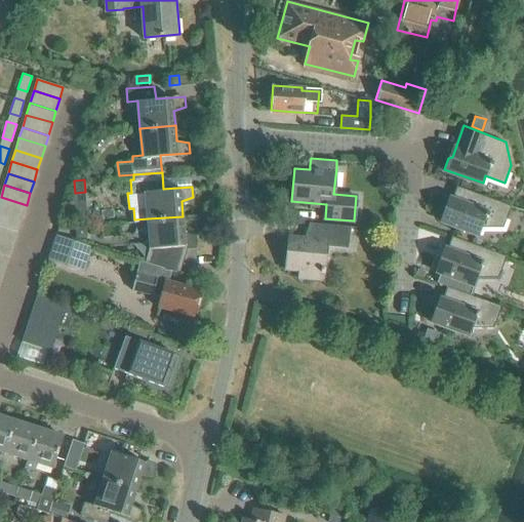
[(512,204),(457,185),(453,198),(449,196),(440,219),(479,234),(481,227),(504,227),(512,204)]
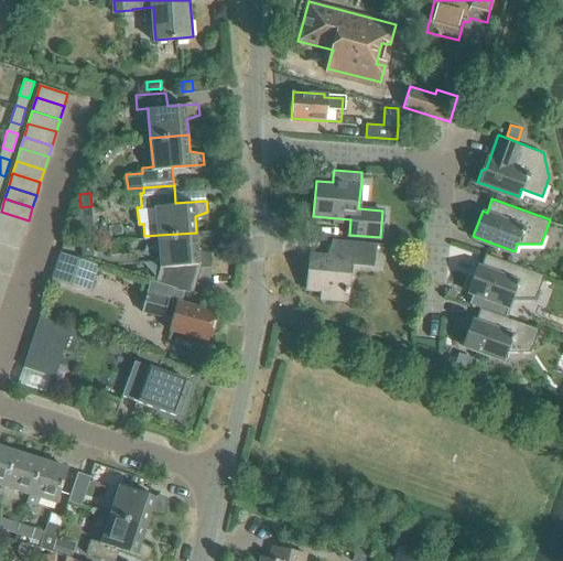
[(73,208),(74,230),(93,229),(93,207),(73,208)]
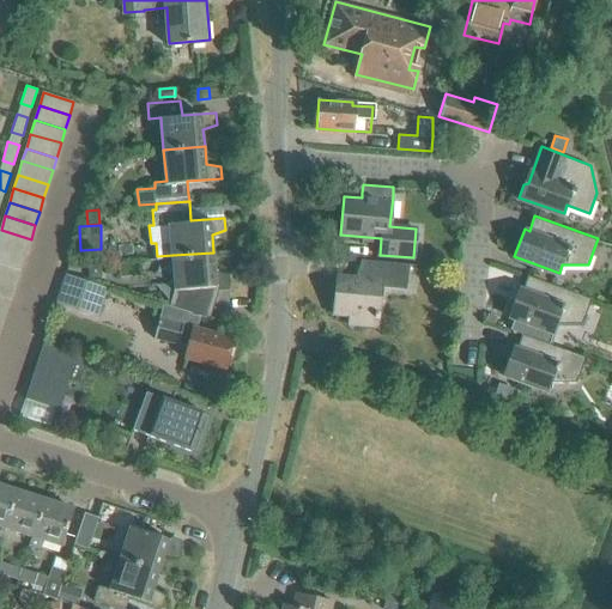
[(31,239),(1,230),(0,231),(0,244),(26,253),(31,239)]
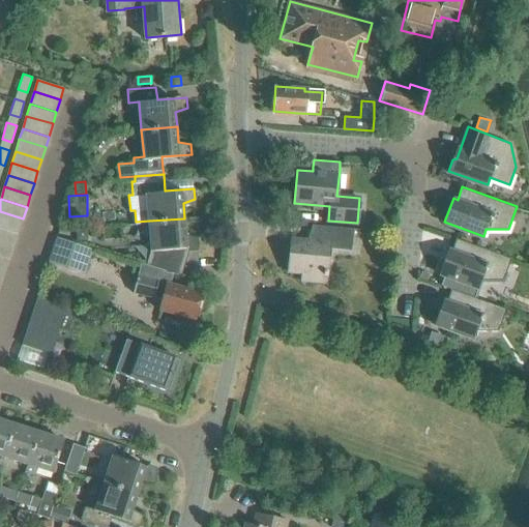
[(23,218),(0,211),(0,226),(19,232),(23,218)]
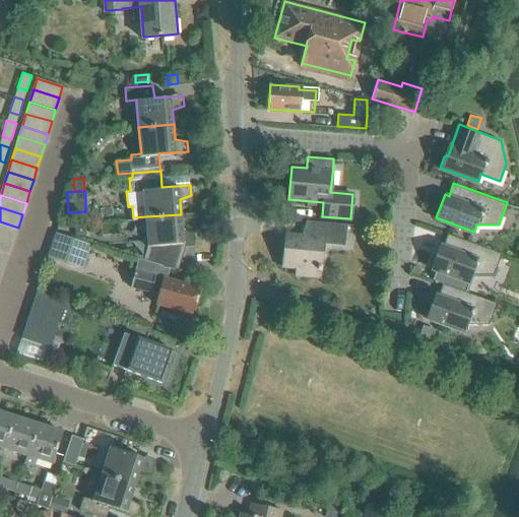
[(182,229),(181,214),(146,216),(148,245),(147,245),(147,246),(143,258),(178,269),(179,268),(177,267),(184,242),(195,241),(194,231),(182,229)]
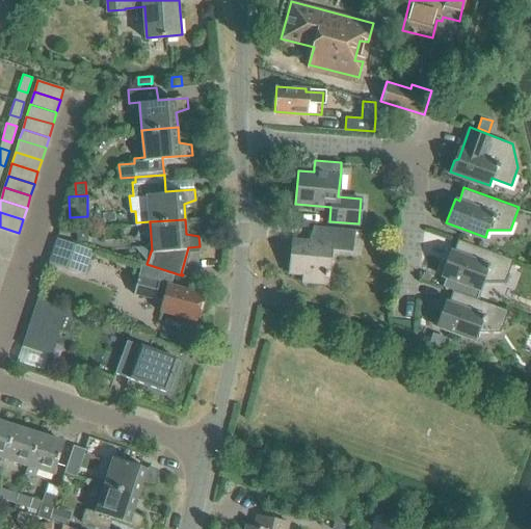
[(355,229),(316,225),(314,240),(292,238),(289,271),(303,272),(302,281),(327,284),(332,243),(353,245),(355,229)]
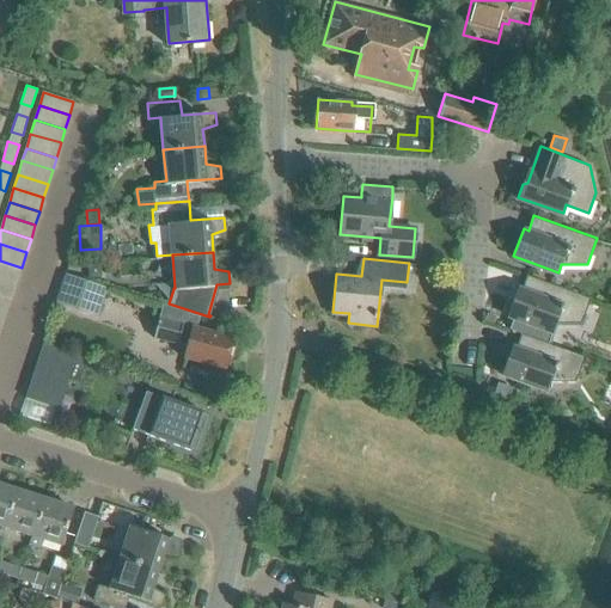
[(0,277),(17,283),(22,268),(0,260),(0,277)]
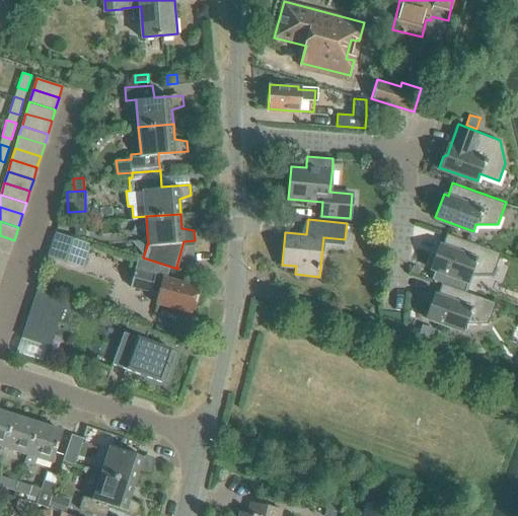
[(89,223),(90,231),(98,231),(98,223),(89,223)]
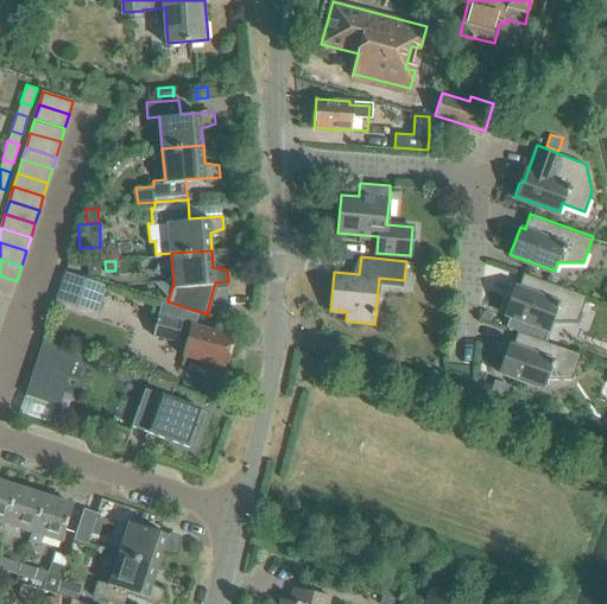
[(88,262),(89,277),(102,275),(101,262),(88,262)]
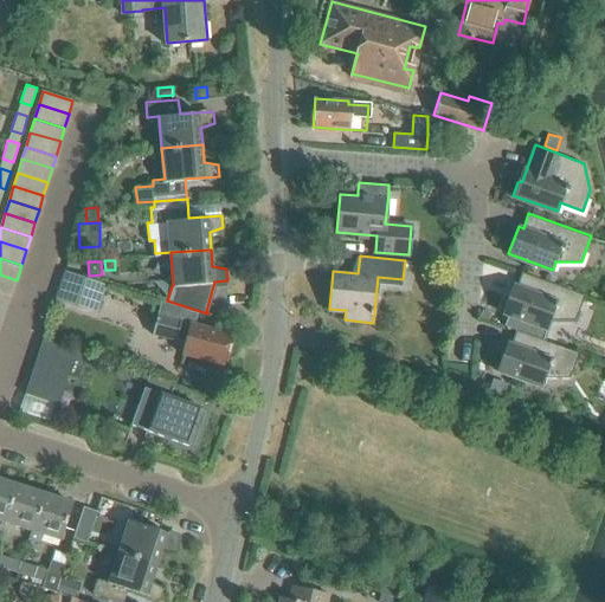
[(57,297),(97,311),(107,283),(65,270),(57,297)]
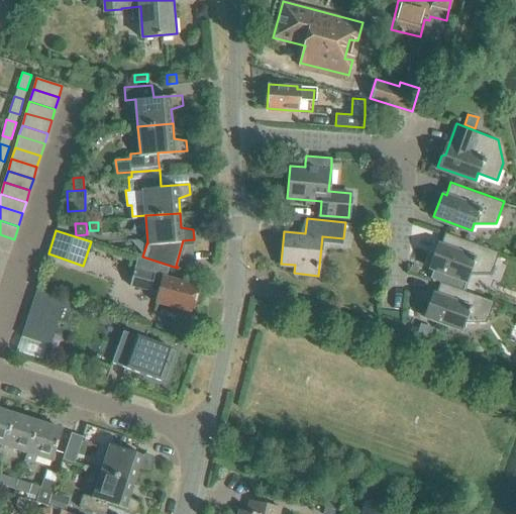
[(437,243),(429,266),(434,268),(430,277),(441,281),(463,289),(467,280),(467,279),(470,273),(491,273),(494,265),(499,250),(445,231),(441,244),(437,243)]
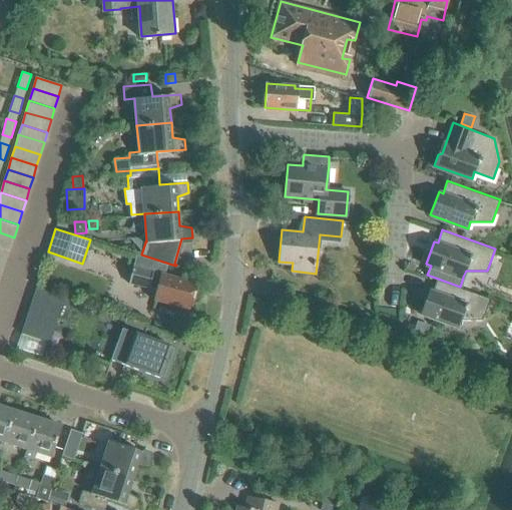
[(0,245),(10,249),(14,237),(0,232),(0,245)]
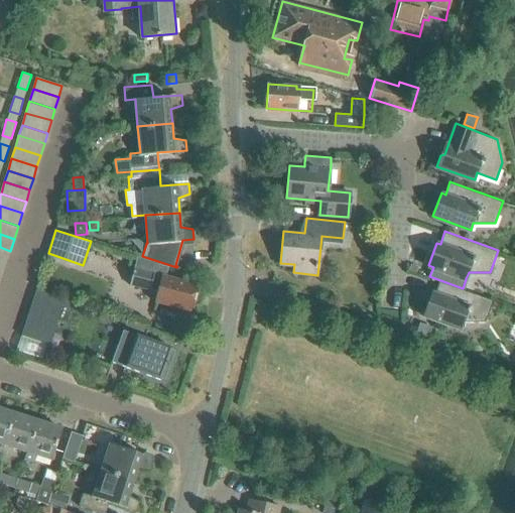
[(190,309),(198,283),(166,275),(168,265),(137,255),(130,283),(158,290),(155,301),(190,309)]
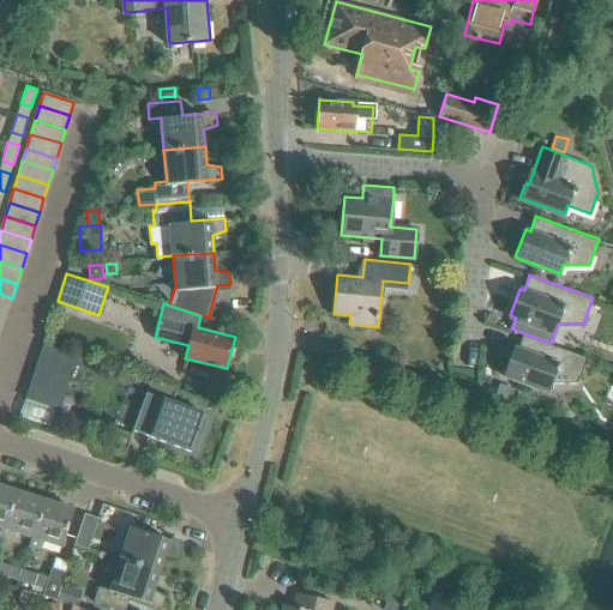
[(514,346),(504,374),(548,391),(552,382),(577,382),(587,356),(583,355),(551,343),(524,333),(518,349),(514,346)]
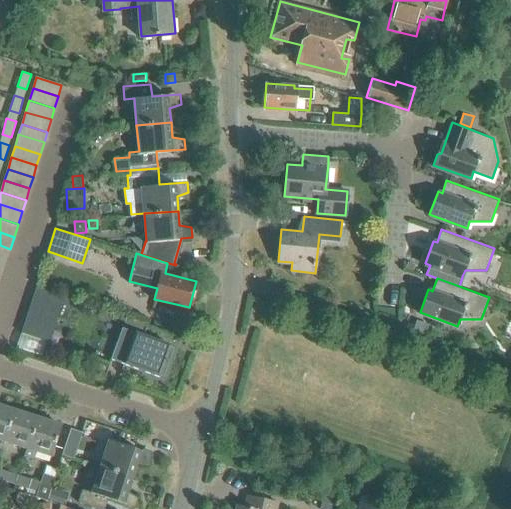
[(36,286),(21,331),(49,340),(64,296),(36,286)]
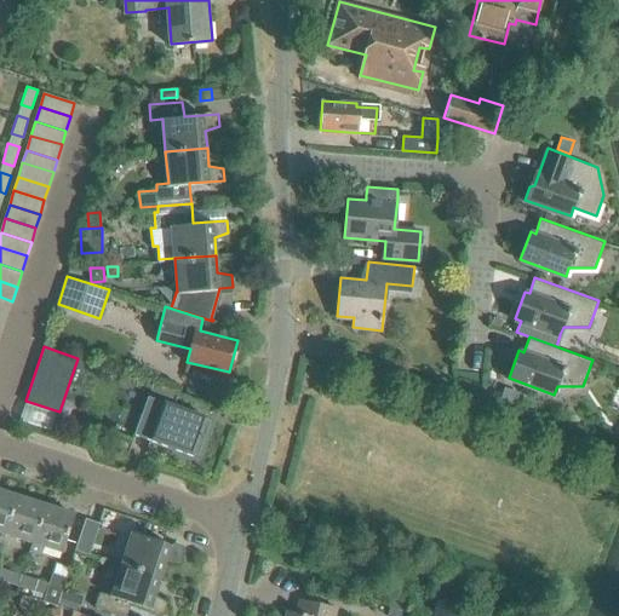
[(521,392),(505,387),(500,399),(516,406),(521,392)]
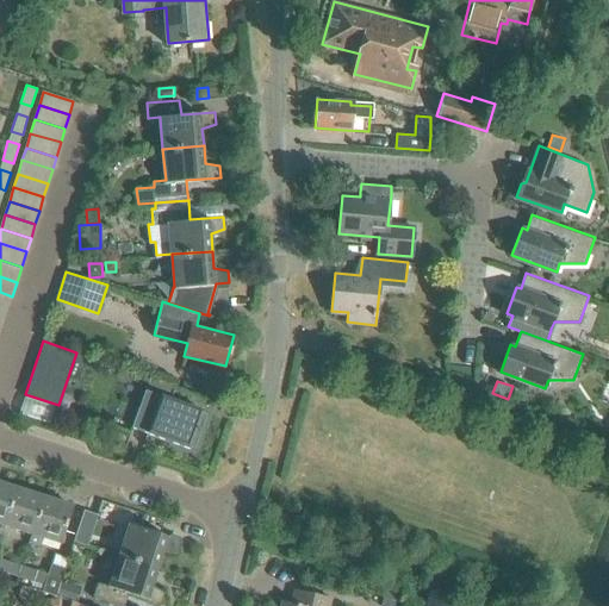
[(132,426),(190,447),(203,410),(145,389),(132,426)]
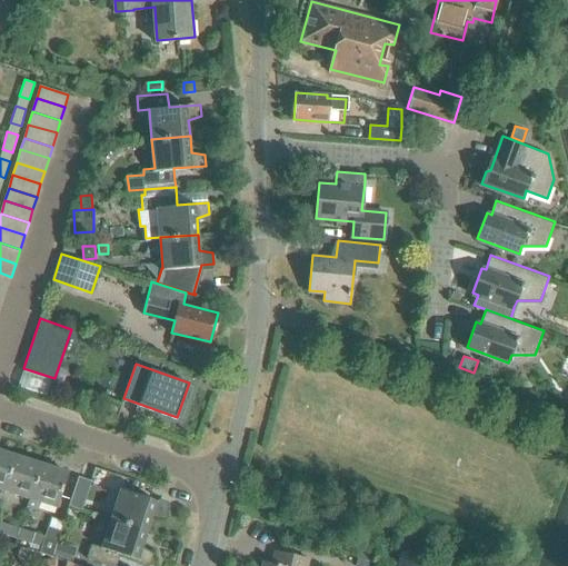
[(0,449),(0,497),(2,498),(5,490),(16,455),(0,449)]
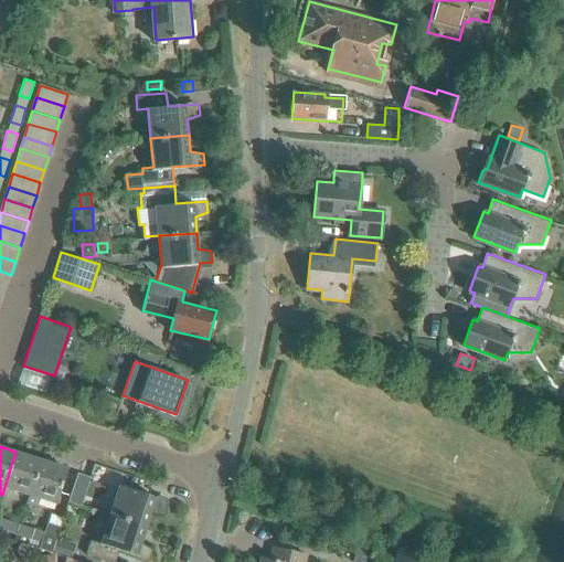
[(30,495),(41,459),(16,452),(4,487),(30,495)]
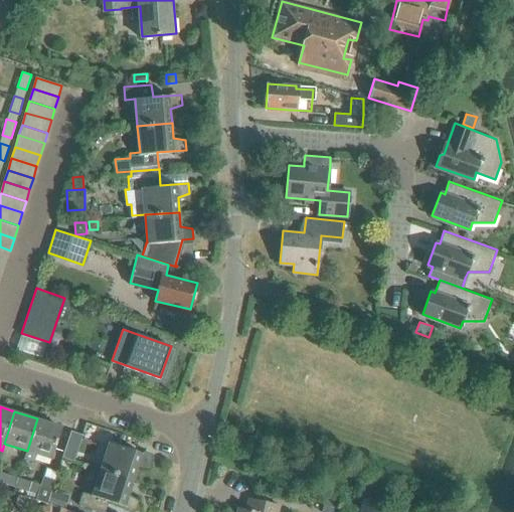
[(37,418),(27,451),(25,458),(34,461),(36,454),(52,459),(62,427),(37,418)]
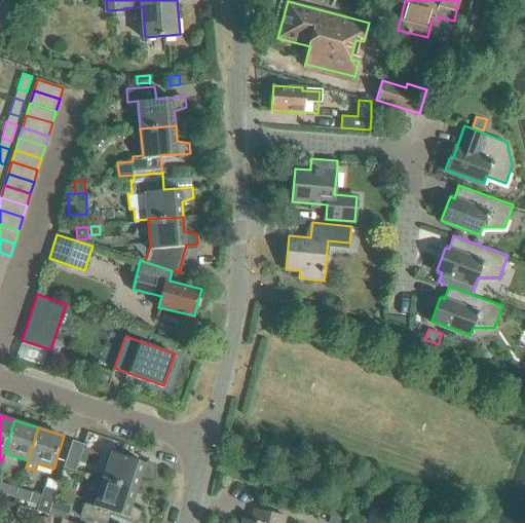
[(65,468),(76,472),(85,444),(73,440),(65,468)]
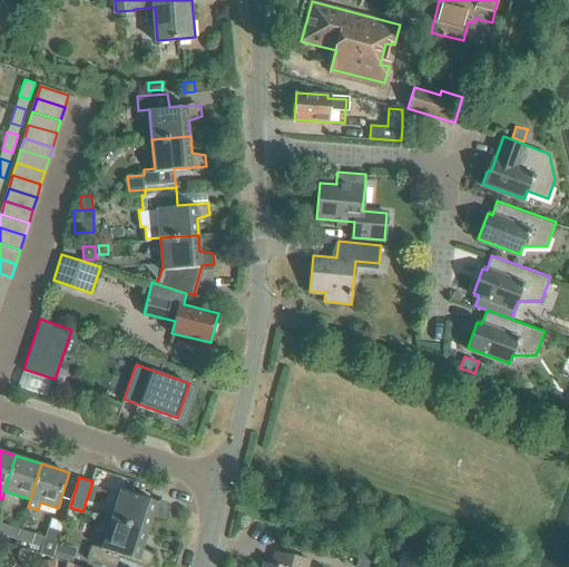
[(113,519),(147,531),(153,516),(166,516),(169,506),(121,490),(113,519)]
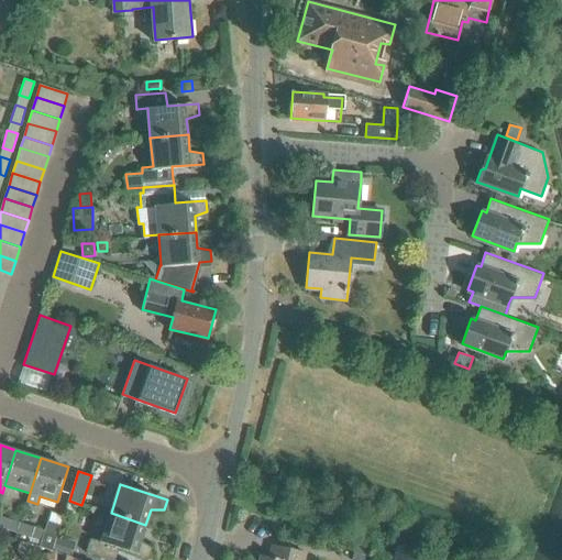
[(90,538),(86,551),(114,559),(118,548),(149,558),(152,547),(141,539),(145,525),(111,513),(107,525),(100,523),(95,540),(90,538)]
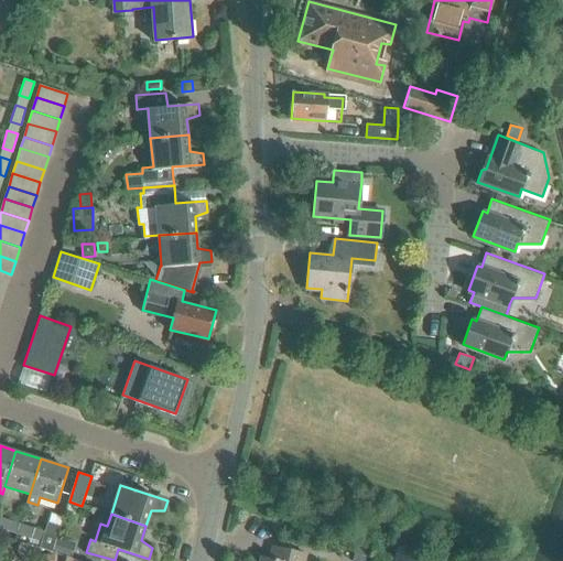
[(20,525),(3,519),(0,528),(17,533),(20,525)]
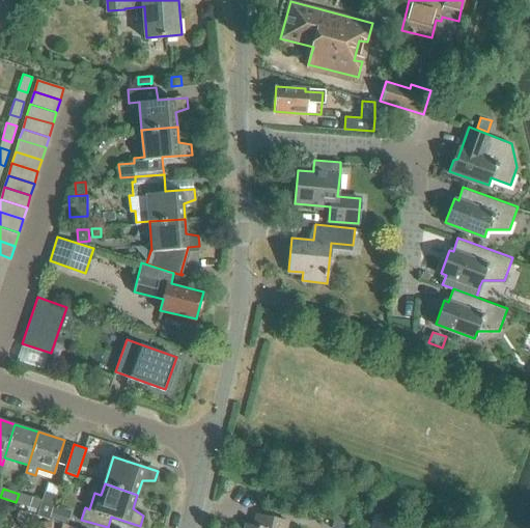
[(42,501),(28,497),(26,505),(39,510),(37,515),(49,519),(57,495),(45,491),(42,501)]
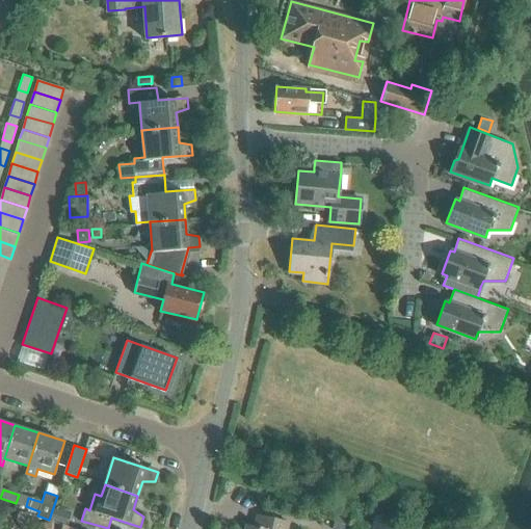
[(397,528),(402,516),(374,506),(366,528),(397,528)]
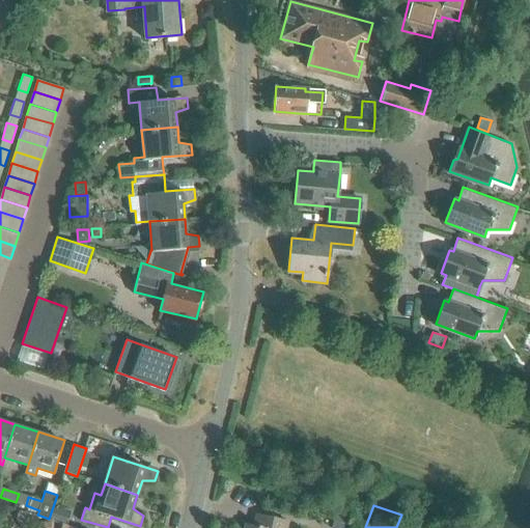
[(285,527),(287,521),(256,513),(253,527),(246,526),(244,527),(285,527)]
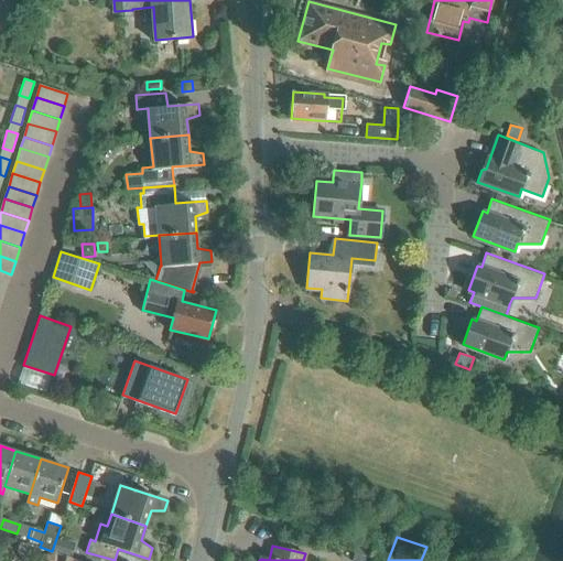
[(354,560),(357,560),(371,560),(374,550),(357,546),(354,560)]
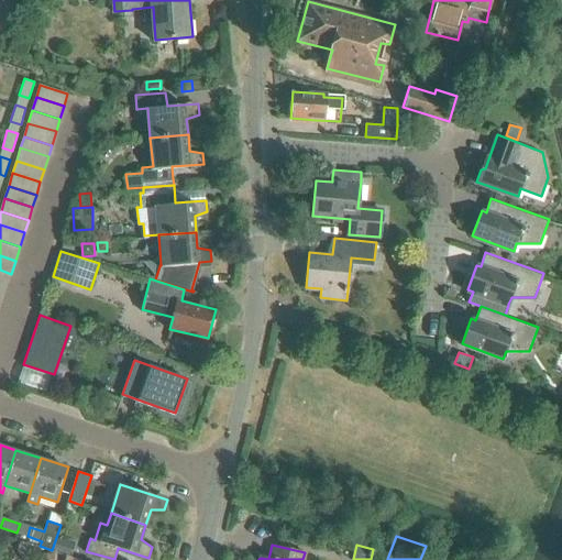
All buildings are outlined.
